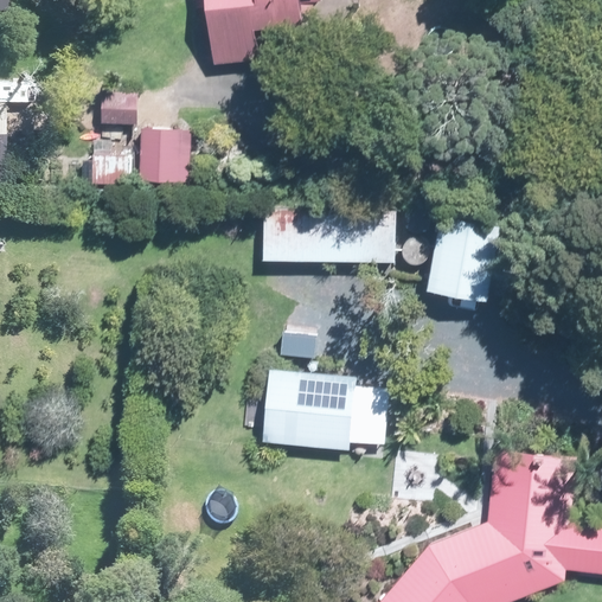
[(191,0),(193,10),(205,7),(212,65),(255,61),(255,57),(254,52),(253,37),(251,31),(301,25),(300,15),(312,14),(309,2),(319,1),(318,0),(191,0)]
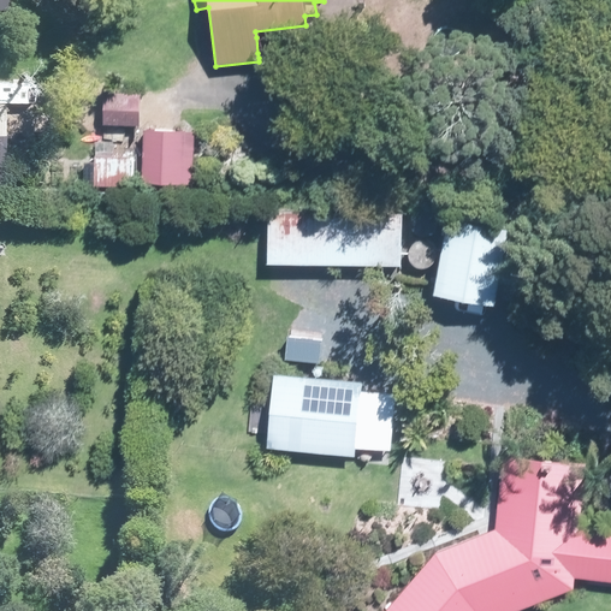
[(130,96),(101,95),(100,143),(129,144),(130,96)]
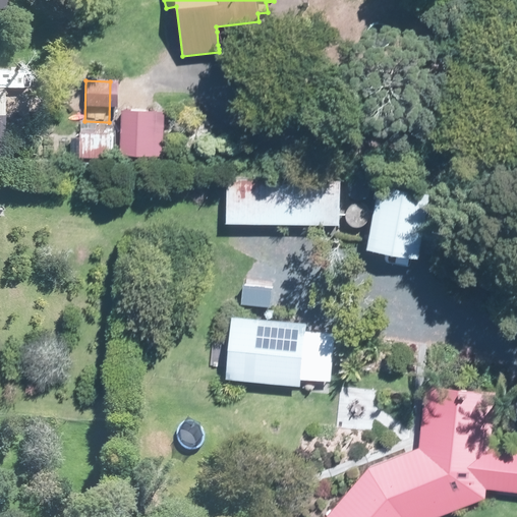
[(158,114),(117,113),(115,155),(156,157),(158,114)]
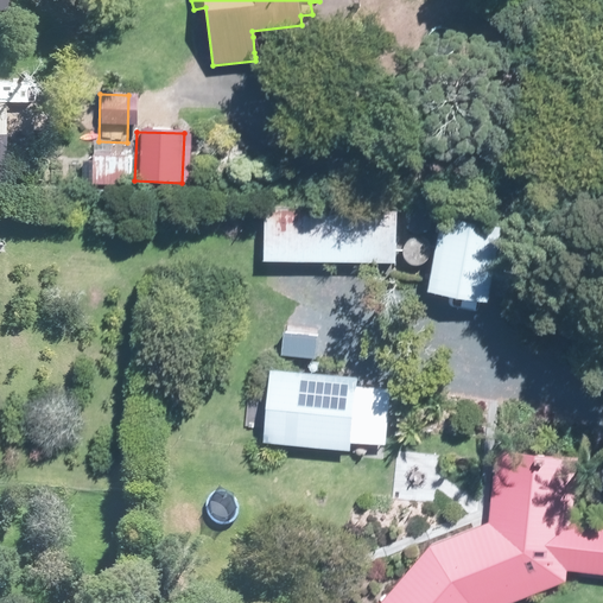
[(289,262),(383,261),(383,213),(287,213),(289,262)]
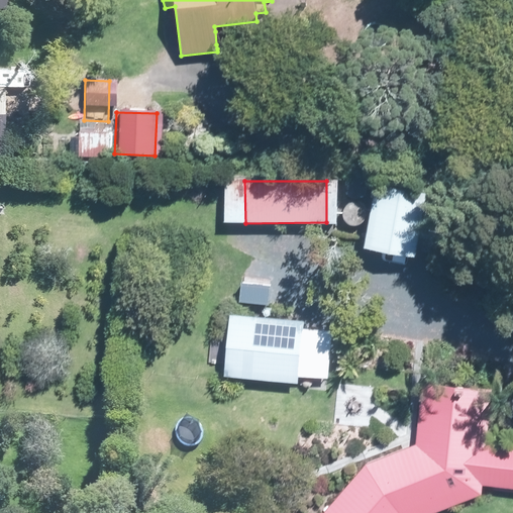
[(415,250),(426,192),(375,182),(363,247),(414,257),(415,250)]
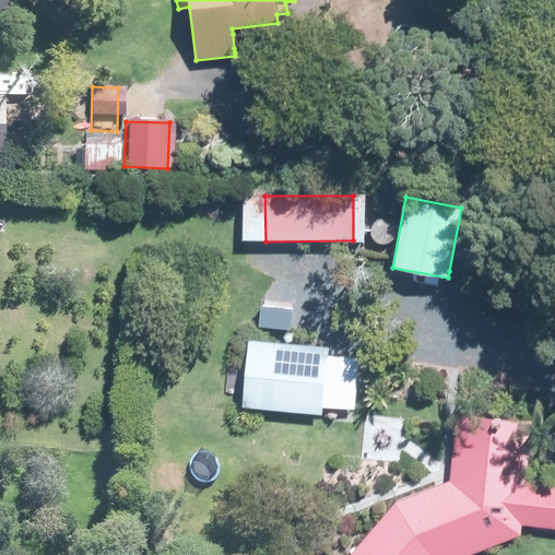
[(241,409),(321,414),(322,380),(331,381),(332,358),(325,357),(326,351),(246,345),(245,358),(243,396),(241,409)]
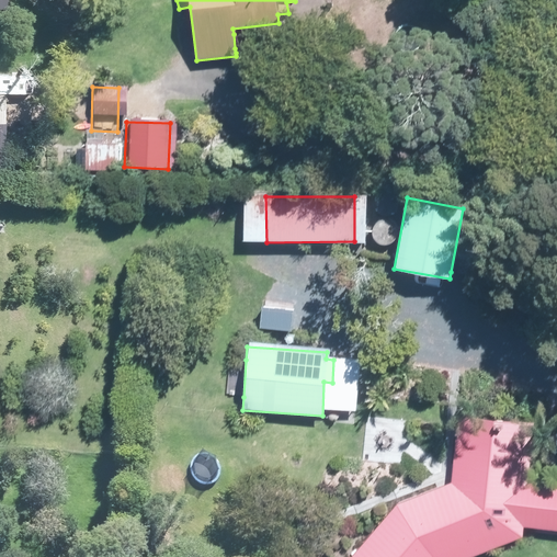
[(434,490),(394,508),(350,556),(472,556),(518,538),(519,526),(556,531),(556,487),(524,484),(531,424),(456,417),(455,420),(450,485),(434,490)]
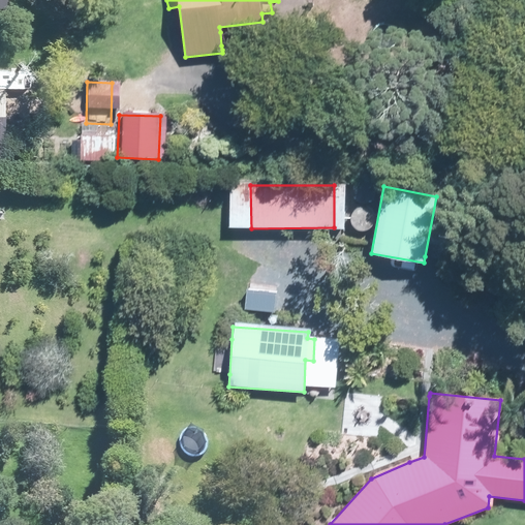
All buildings are outlined.
